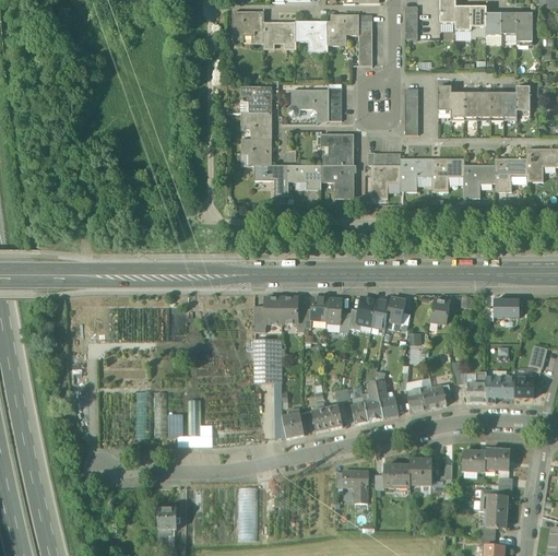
[(439,0),(439,22),(454,22),(454,6),(454,0),(439,0)]
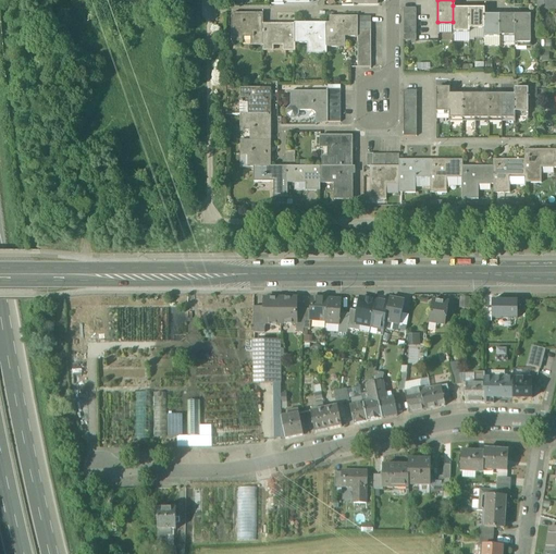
[(468,5),(453,5),(453,22),(453,29),(468,29),(468,26),(468,5)]
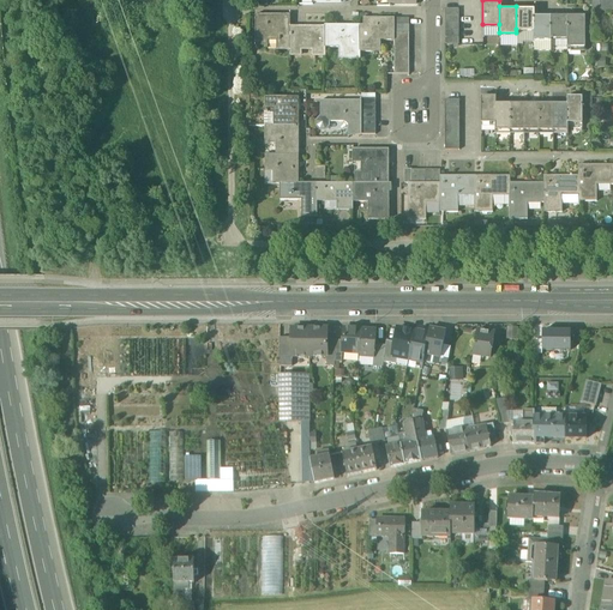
[(533,14),(533,6),(516,6),(516,29),(533,29),(533,14)]
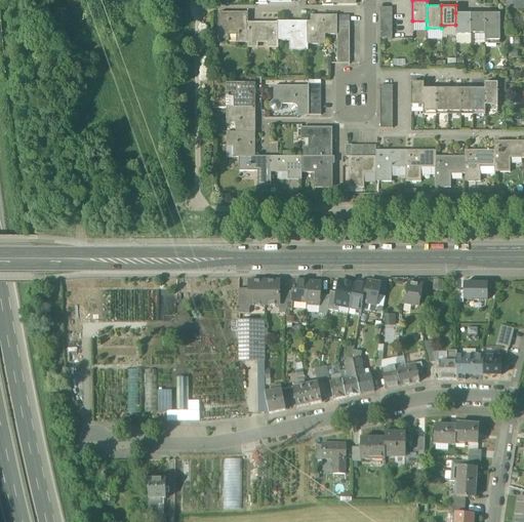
[(247,10),(218,10),(218,36),(228,36),(228,32),(238,32),(238,40),(247,40),(247,22),(247,10)]
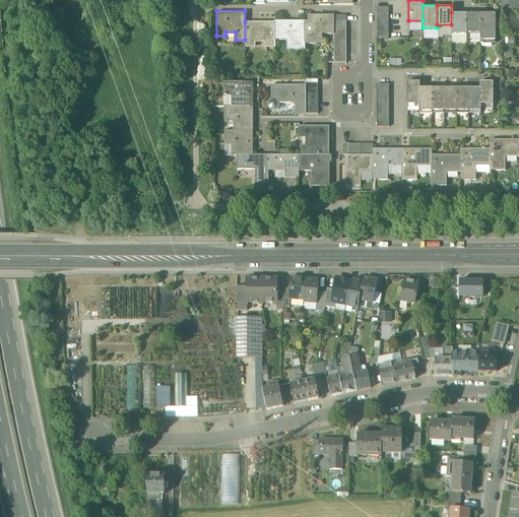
[(465,12),(451,12),(451,24),(451,31),(465,31),(465,30),(465,12)]
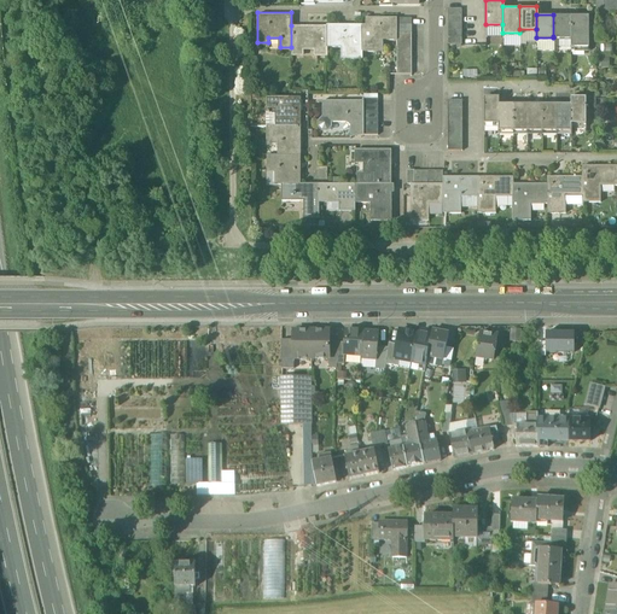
[(570,15),(553,15),(553,36),(570,36),(570,15)]
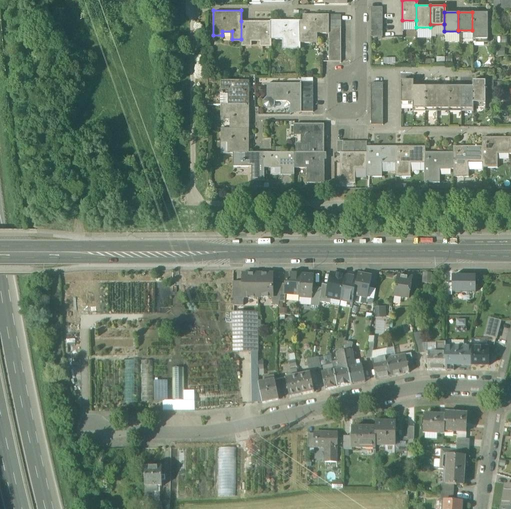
[(487,12),(472,12),(472,30),(472,38),(487,38),(487,12)]
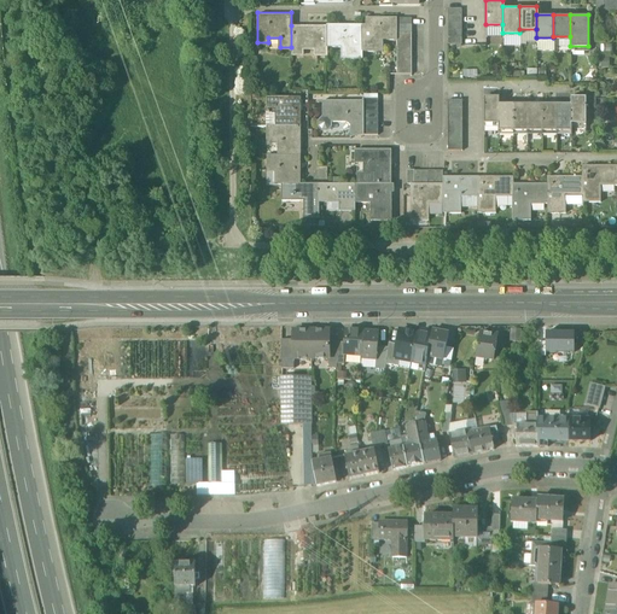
[(396,16),(365,16),(365,23),(361,23),(361,50),(377,50),(377,39),(396,39),(396,37),(396,30),(396,23),(396,16)]
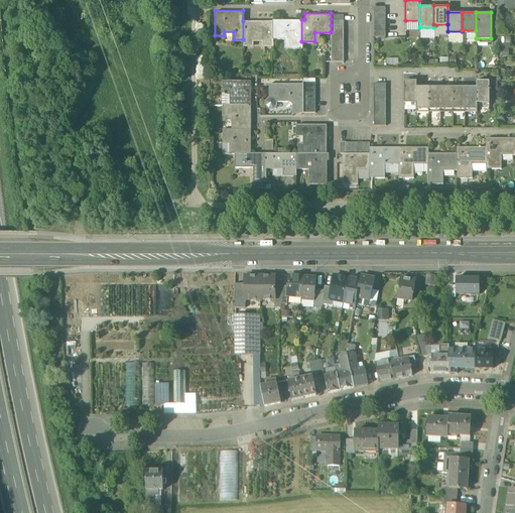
[(301,19),(272,19),(272,21),(272,37),(288,37),(288,47),(301,47),(301,41),(301,19)]
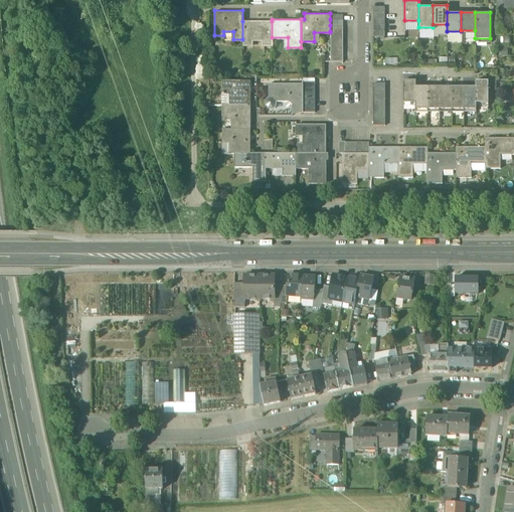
[(272,21),(242,21),(242,39),(262,39),(262,44),(272,44),(272,37),(272,21)]
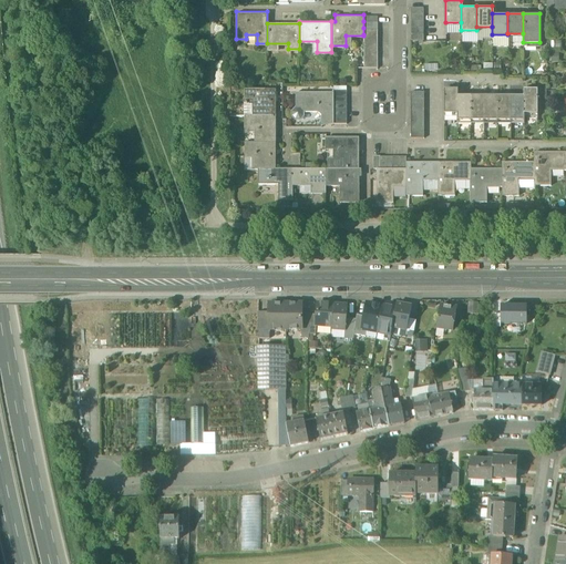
[(456,86),(443,86),(443,111),(456,111),(456,93),(456,86)]
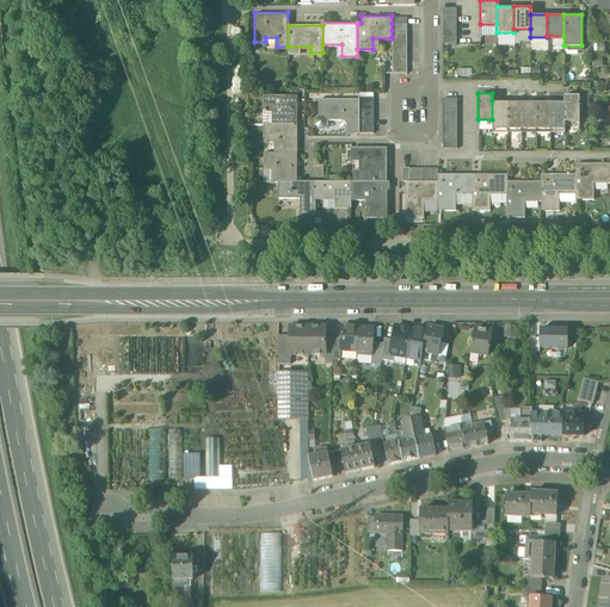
[(578,93),(564,93),(564,100),(564,121),(579,121),(578,93)]
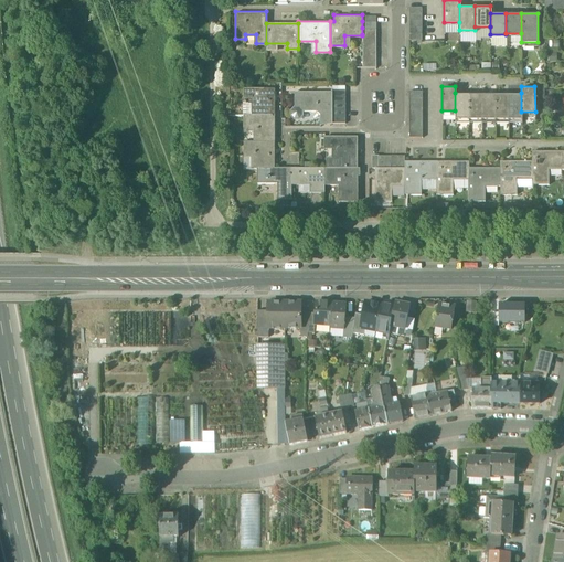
[(274,87),(243,87),(243,99),(242,99),(242,102),(245,102),(245,101),(252,101),(252,114),(274,114),(274,87)]
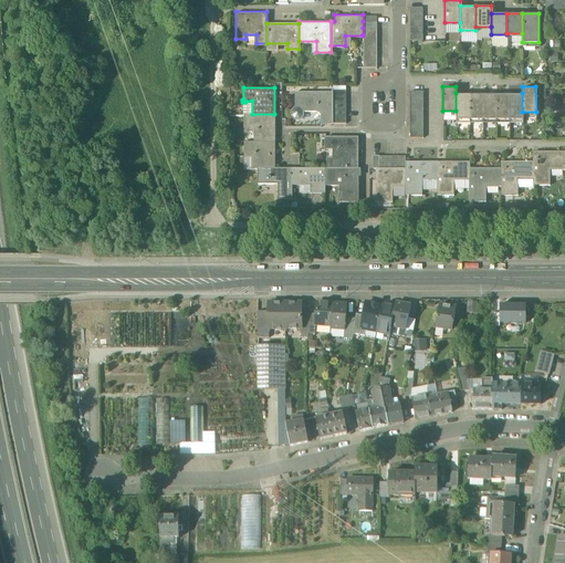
[(332,91),(294,91),(294,106),(291,110),(291,114),(294,117),(299,117),(302,114),(302,110),(316,110),(320,113),(320,124),(321,124),(321,122),(332,122),(332,115),(332,108),(332,102),(332,95),(332,91)]
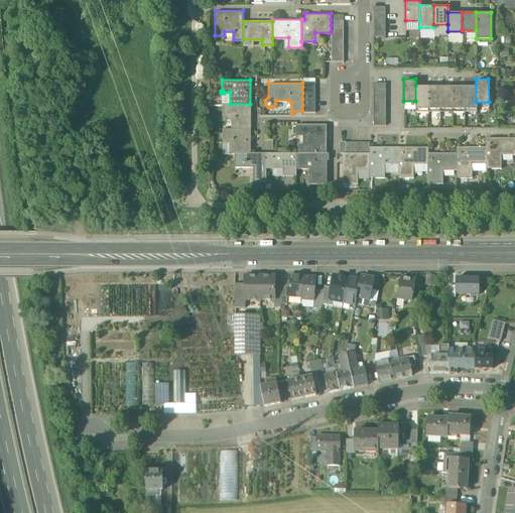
[(427,85),(415,85),(415,101),(415,107),(427,107),(427,85)]
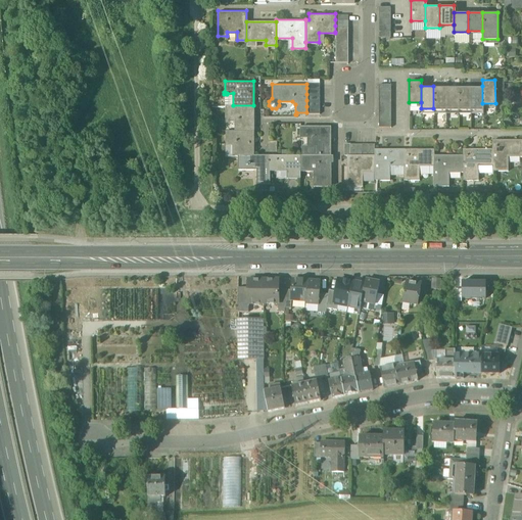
[(445,86),(433,86),(433,108),(445,108),(445,86)]
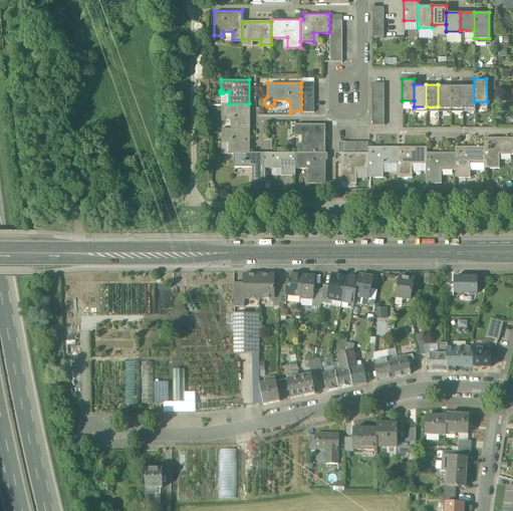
[(450,84),(438,84),(438,106),(450,106),(450,84)]
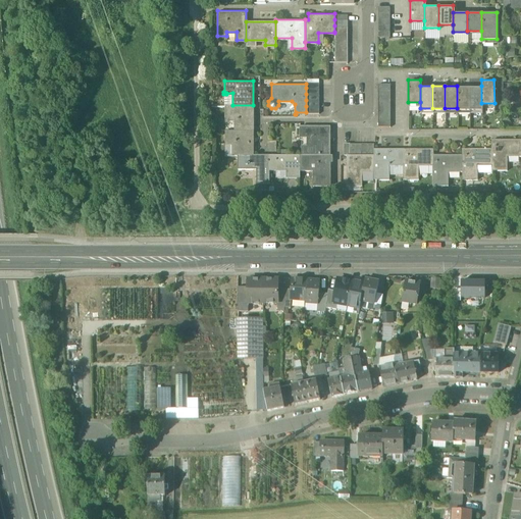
[(469,86),(457,86),(457,108),(469,108),(469,86)]
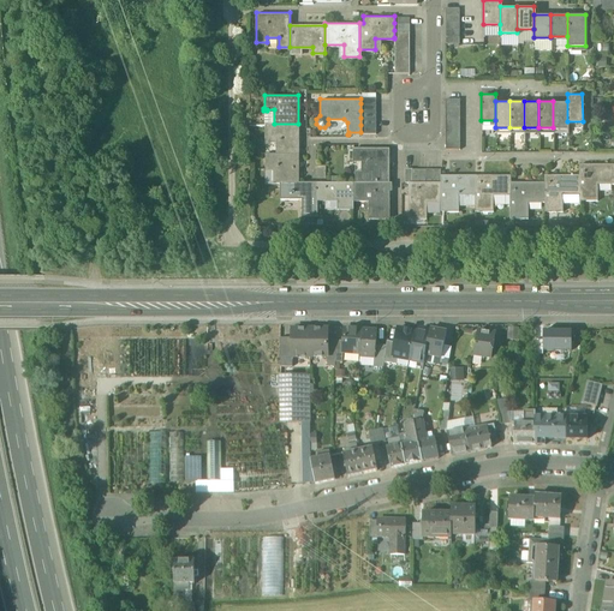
[(567,101),(553,101),(553,127),(567,127),(567,121),(567,101)]
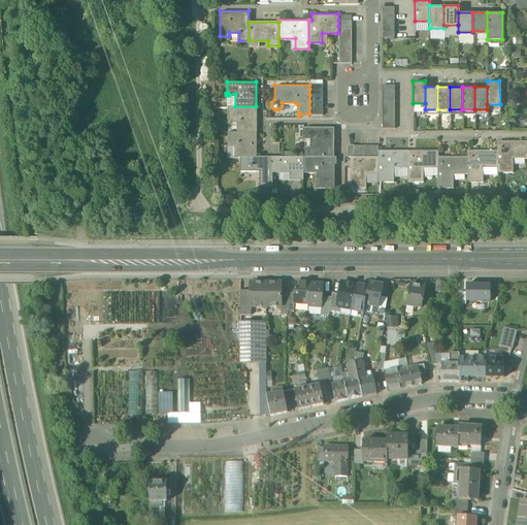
[(235,106),(227,106),(227,119),(236,119),(236,131),(256,131),(256,106),(235,106)]
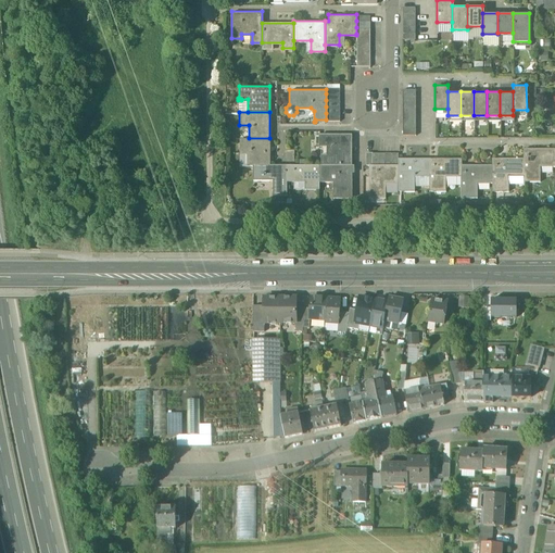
[(350,133),(322,133),(322,145),(328,145),(328,146),(332,146),(332,153),(324,153),(324,164),(350,164),(350,133)]
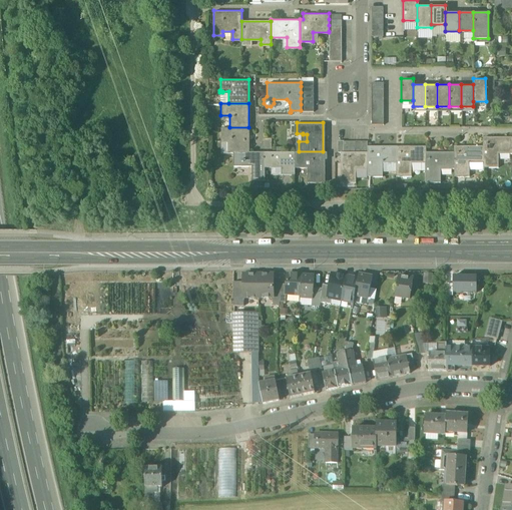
[(229,127),(220,127),(220,139),(229,139),(229,151),(233,151),(248,151),(248,127),(229,127)]
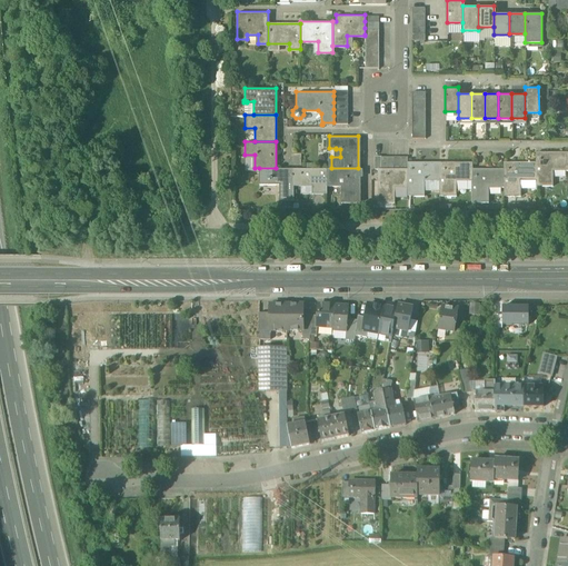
[(567,150),(536,150),(536,160),(536,179),(536,184),(552,184),(552,166),(565,166),(565,169),(567,169),(567,150)]
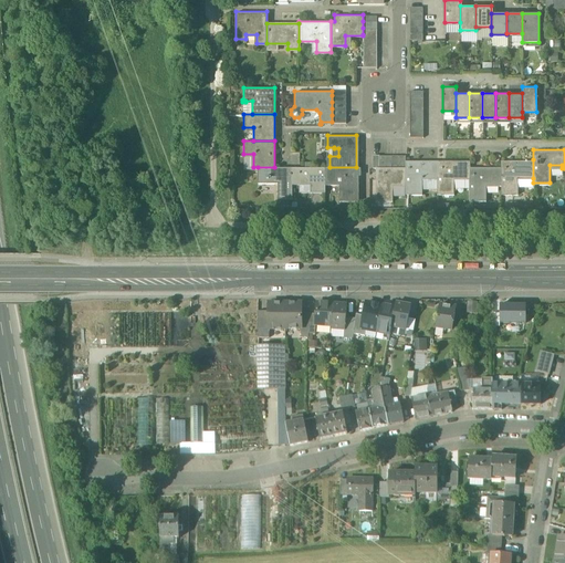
[(533,159),(501,160),(501,185),(501,194),(518,194),(518,184),(529,183),(529,187),(533,187),(533,183),(533,179),(533,178),(533,159)]
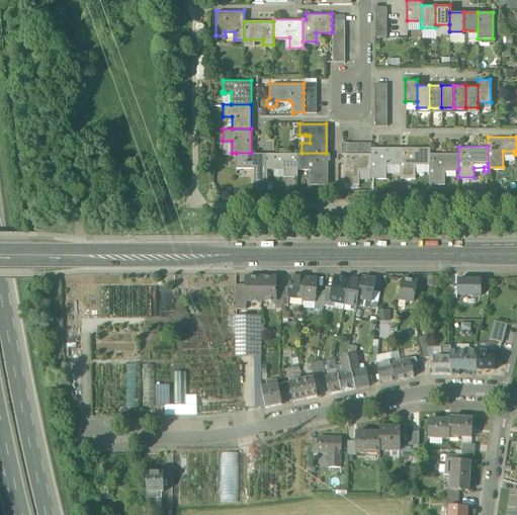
[(400,147),(370,147),(370,169),(370,176),(385,176),(385,160),(397,160),(397,163),(400,163),(400,147)]
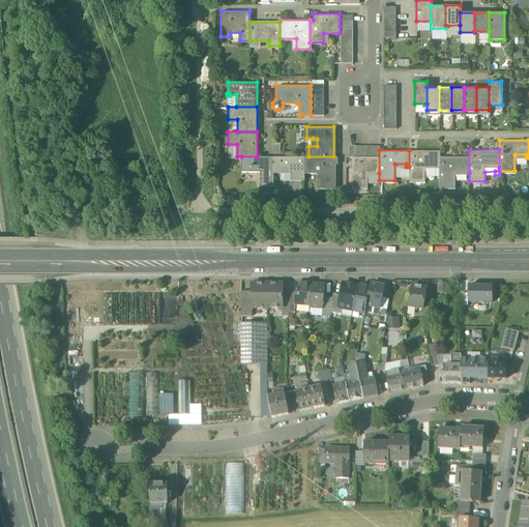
[(439,150),(409,150),(409,167),(409,181),(424,181),(424,164),(436,164),(436,167),(439,167),(439,156),(439,150)]
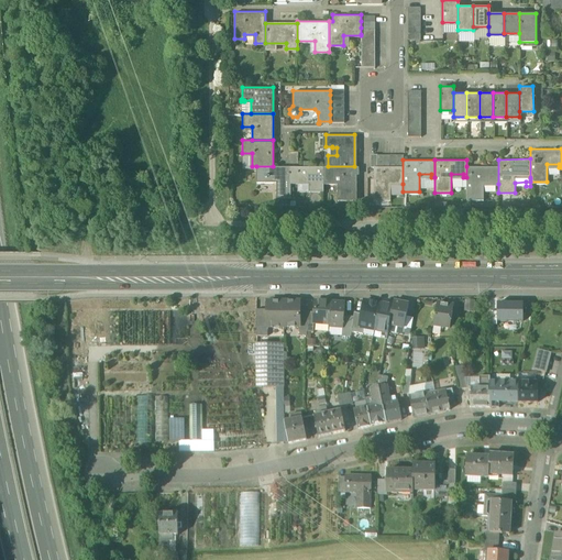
[(376,166),(373,166),(373,198),(389,198),(389,180),(399,180),(399,184),(403,184),(403,166),(403,165),(396,165),(389,165),(383,165),(376,166)]
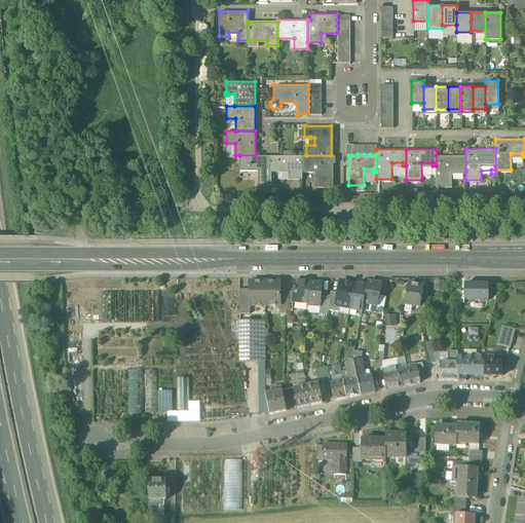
[(255,155),(239,155),(239,169),(258,169),(258,184),(270,184),(270,171),(270,158),(270,155),(255,155)]
